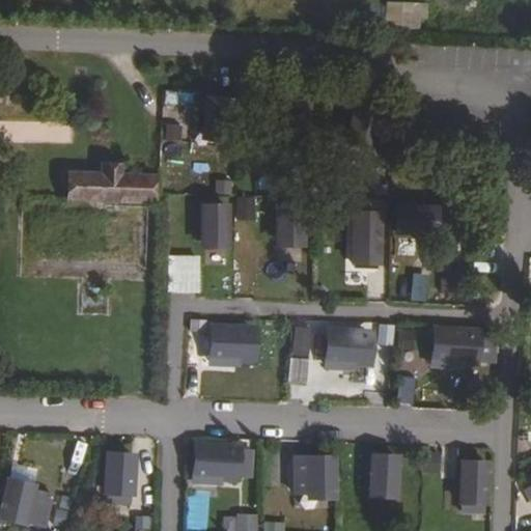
[(425,28),(426,2),(386,1),(386,27),(425,28)]
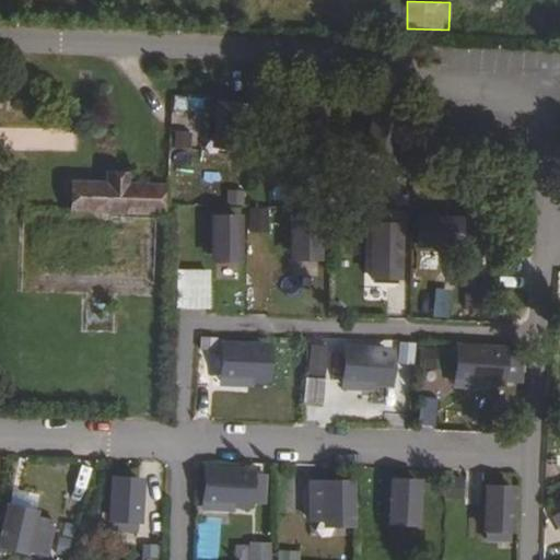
[(173,116),(205,115),(205,95),(172,95),(173,116)]
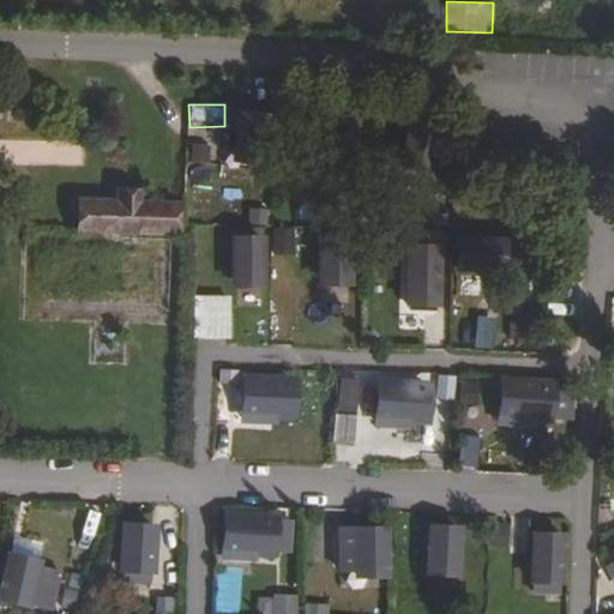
[(235,154),(263,157),(268,119),(240,115),(235,154)]
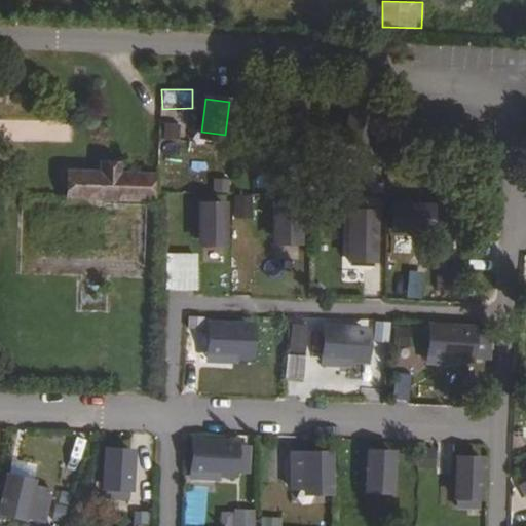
[(277,134),(300,136),(302,104),(279,102),(277,134)]
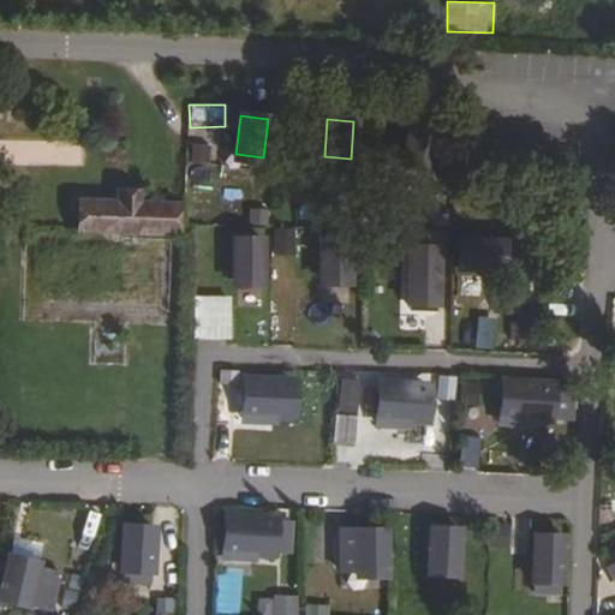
[(404,160),(430,163),(437,125),(410,121),(404,160)]
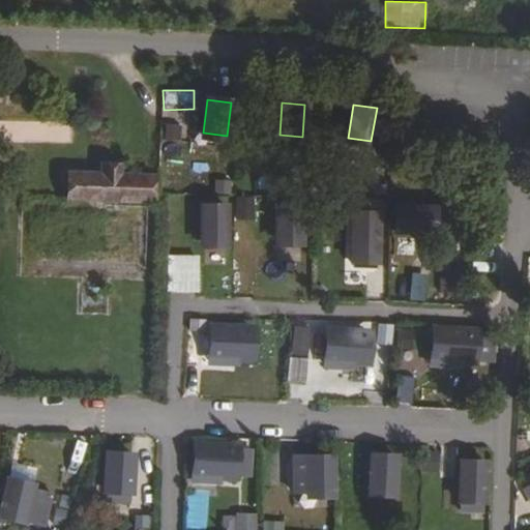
[(162,138),(179,140),(181,123),(164,122),(162,138)]
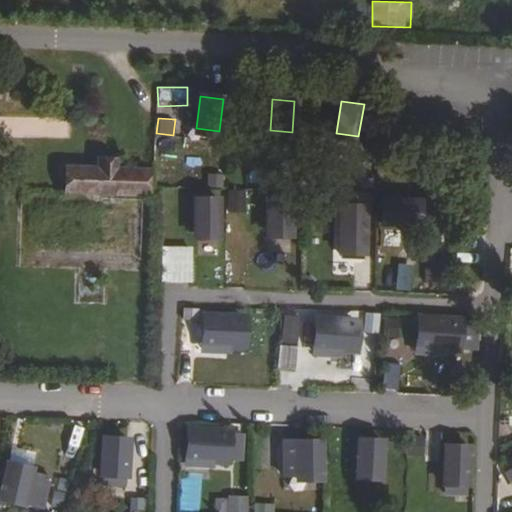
[(66,167),(65,193),(146,195),(146,170),(116,169),(116,160),(97,160),(97,169),(66,167)]
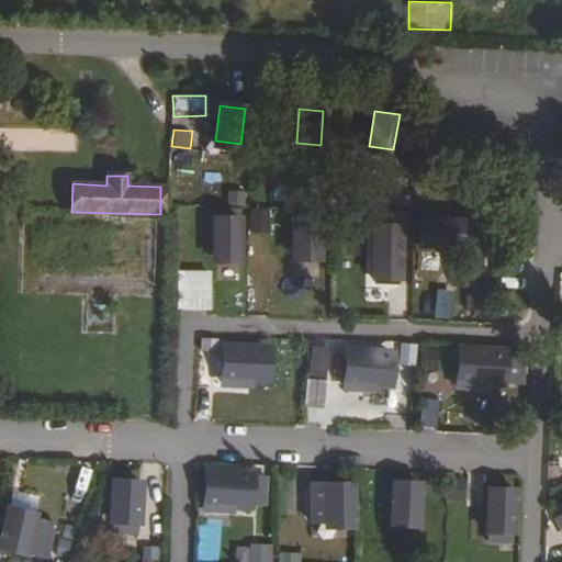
[(270,208),(248,209),(249,231),(270,231),(270,208)]
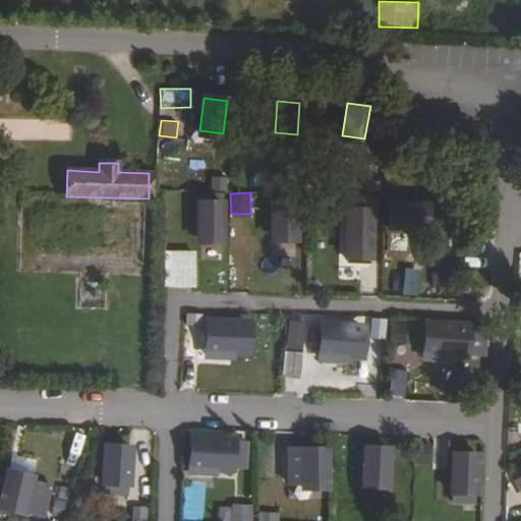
[(272,235),(295,235),(295,201),(272,201),(272,235)]
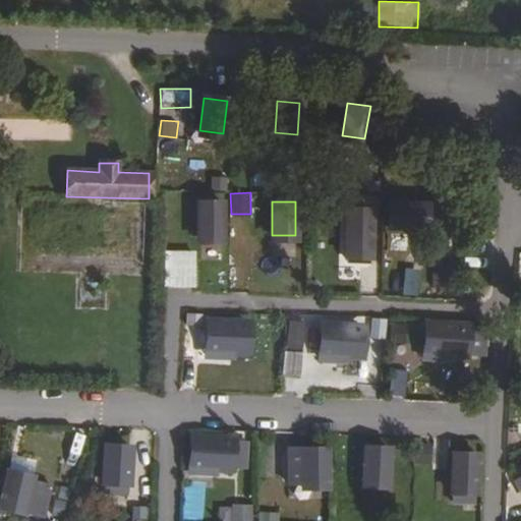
[(197,236),(220,236),(221,205),(198,204),(197,236)]
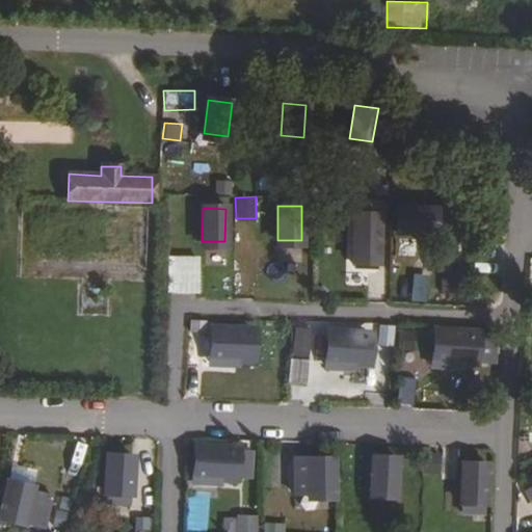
[(395,232),(429,233),(430,210),(397,208),(395,232)]
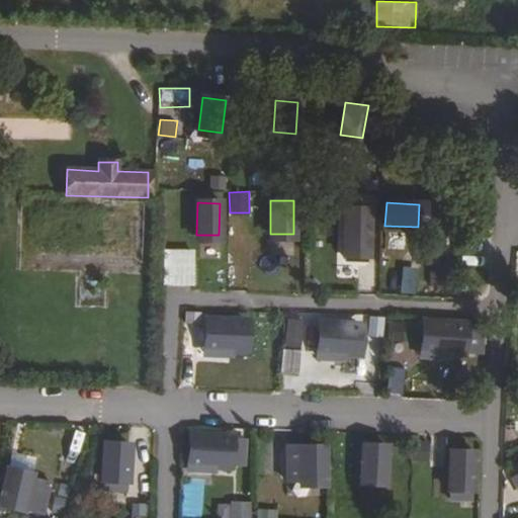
[(344,242),(367,243),(368,209),(345,208),(344,242)]
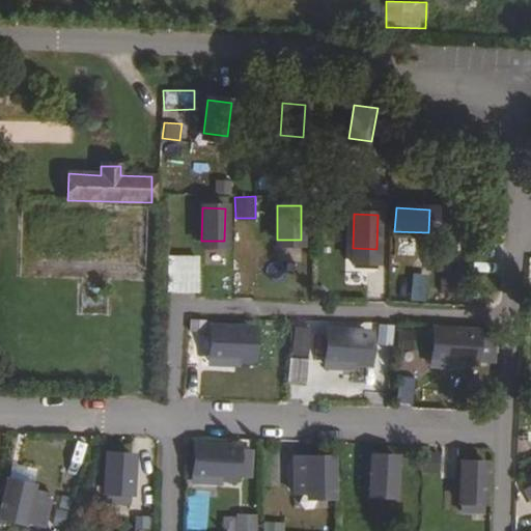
[(167,290),(197,290),(198,266),(168,266),(167,290)]
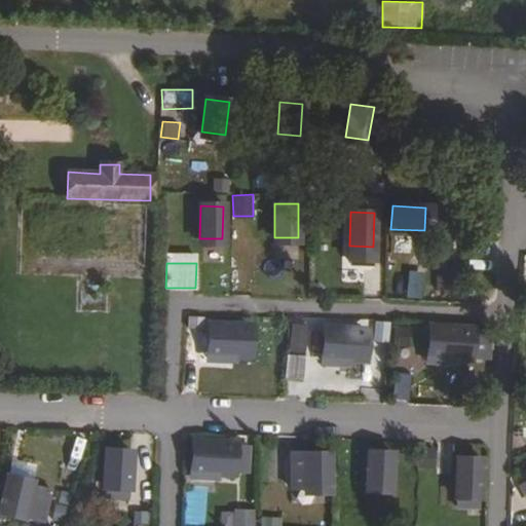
[(473,275),(461,275),(462,295),(473,295),(473,275)]
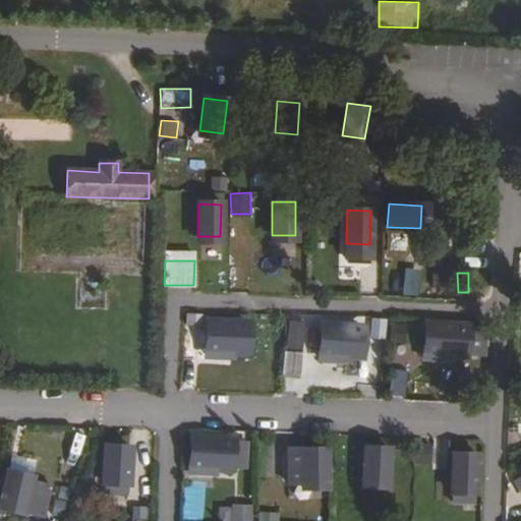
[(289,320),(288,350),(303,351),(304,321),(289,320)]
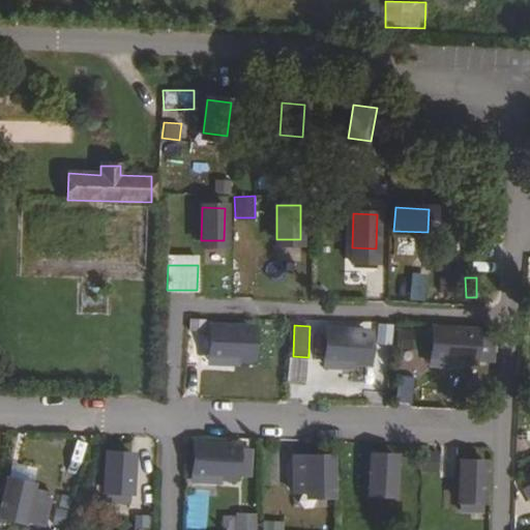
[(248,358),(249,331),(210,328),(208,356),(232,357),(248,358)]
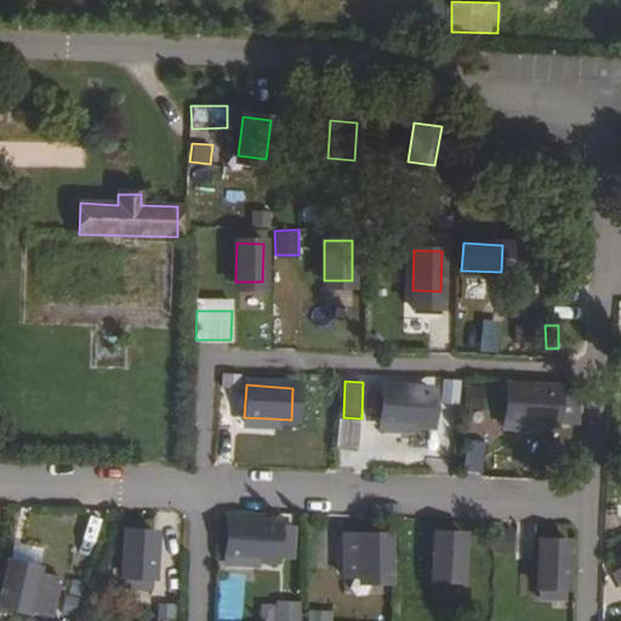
[(467,408),(482,409),(483,387),(468,386),(467,408)]
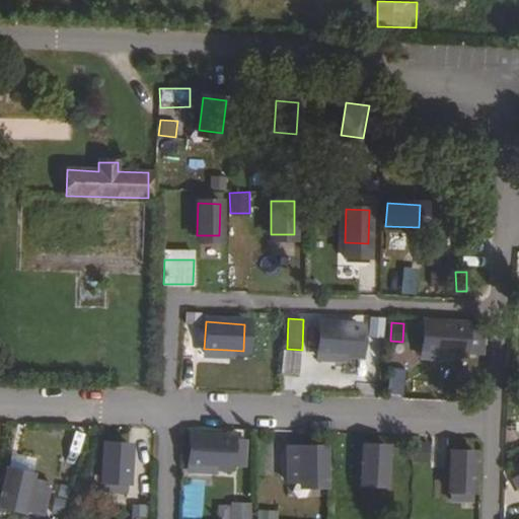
[(483,327),(425,323),(423,351),(448,352),(480,354),(483,327)]
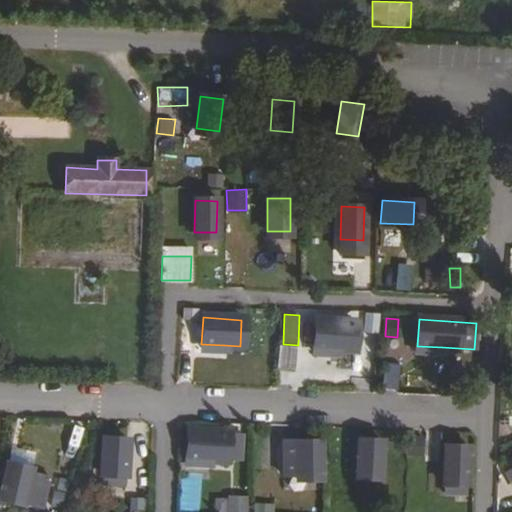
[(352,349),(354,323),(316,321),(315,335),(338,336),(337,349),(352,349)]
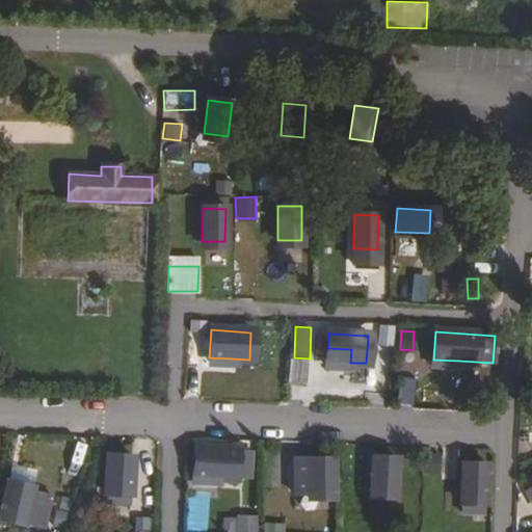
[(351,349),(327,348),(326,366),(350,367),(350,363),(351,349)]
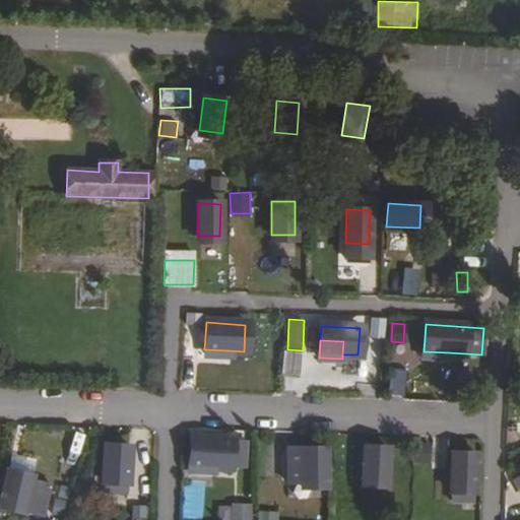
[(387,395),(403,397),(406,370),(391,368),(387,395)]
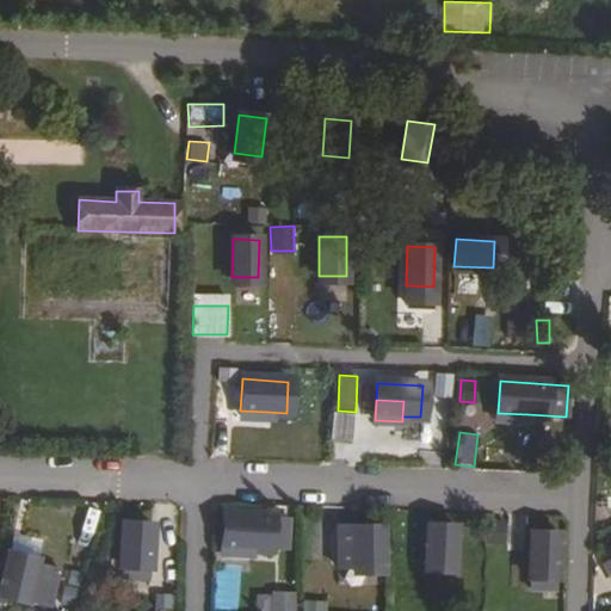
[(251,548),(269,549),(271,517),(226,513),(223,545),(251,548)]
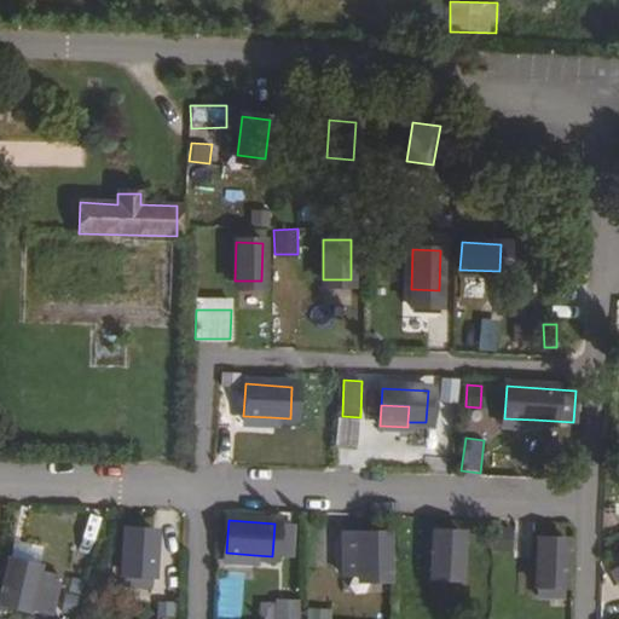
[(275,524),(272,556),(290,557),(293,525),(275,524)]
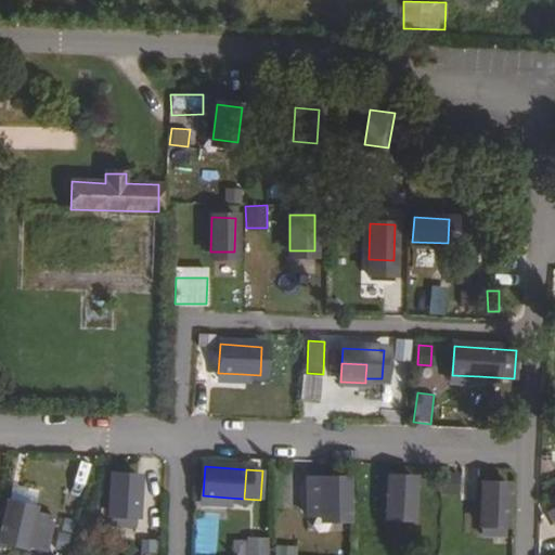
[(441,492),(457,492),(457,473),(441,473),(441,492)]
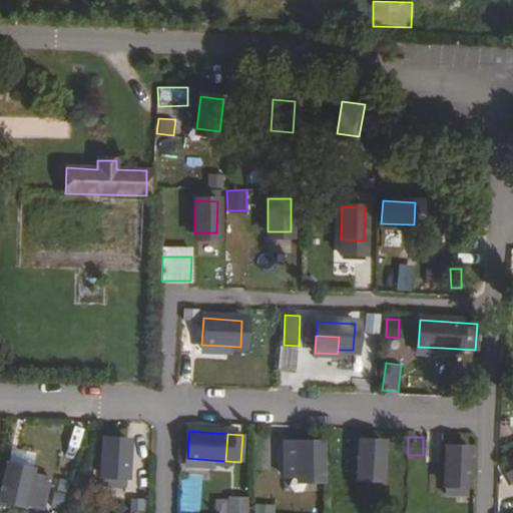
[(127,441),(105,439),(103,472),(125,474),(127,441)]
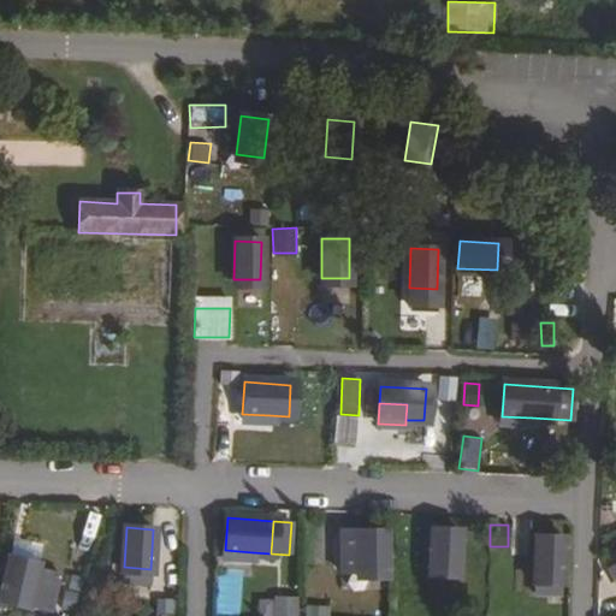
[(457,569),(458,531),(431,529),(430,568),(457,569)]
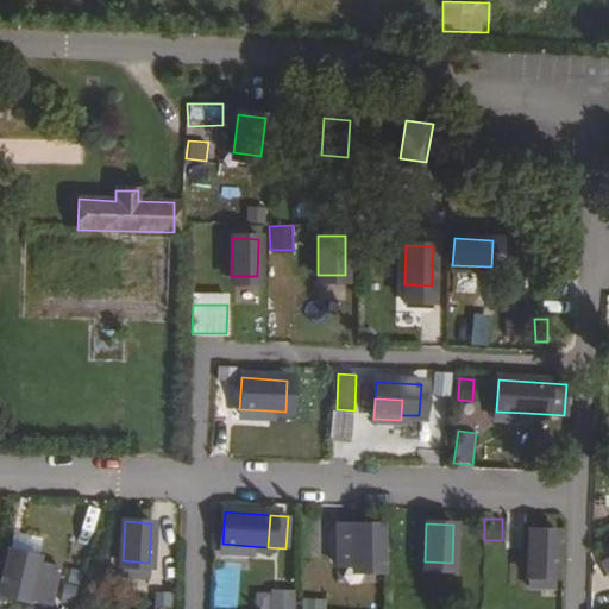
[(382,564),(381,526),(353,526),(355,564),(382,564)]
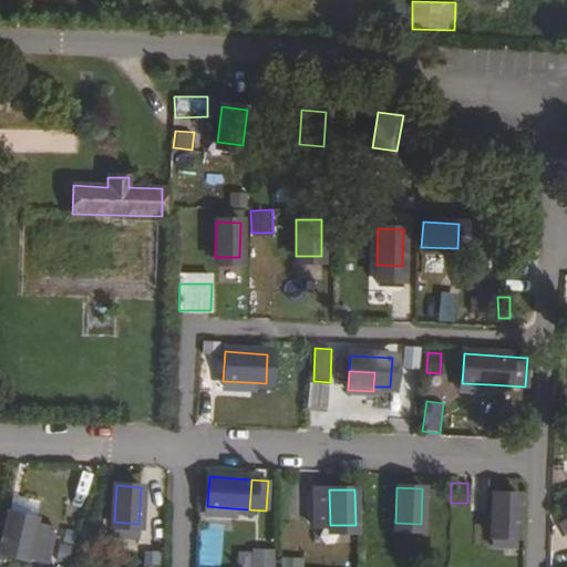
[(516,546),(518,495),(494,494),(492,545),(516,546)]
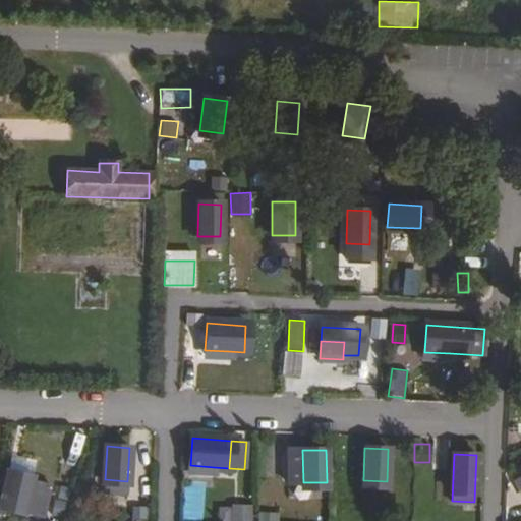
[(8,475),(0,508),(44,518),(51,485),(8,475)]
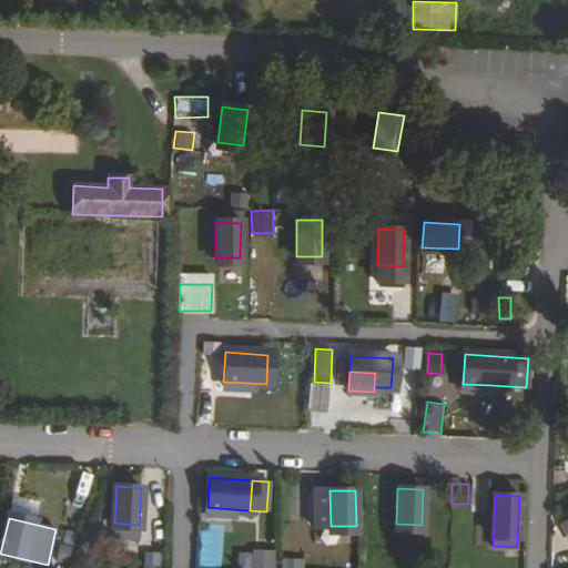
[(69,561),(78,534),(67,530),(58,558),(69,561)]
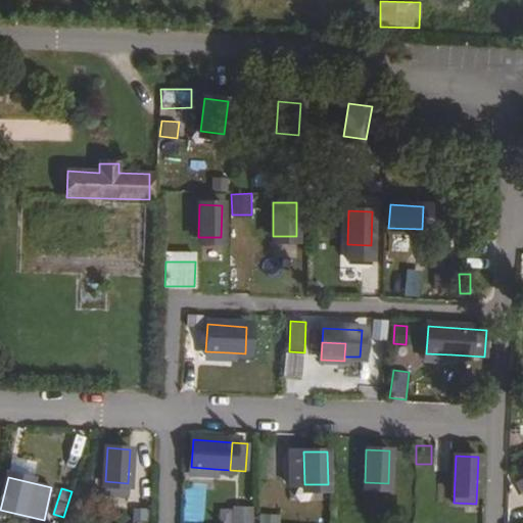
[(248,522),(267,522),(268,510),(249,509),(248,522)]
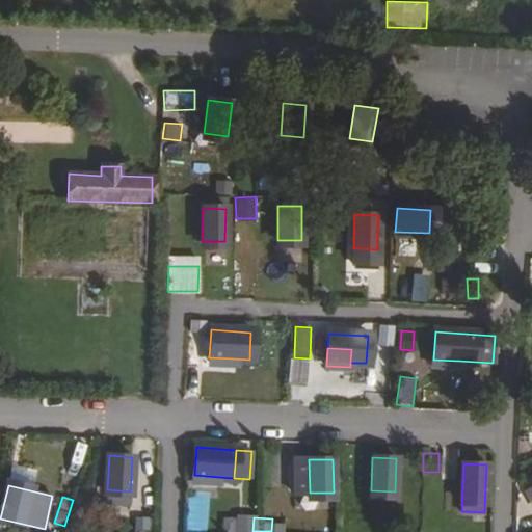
[(152,522),(138,522),(138,531),(151,531),(152,522)]
